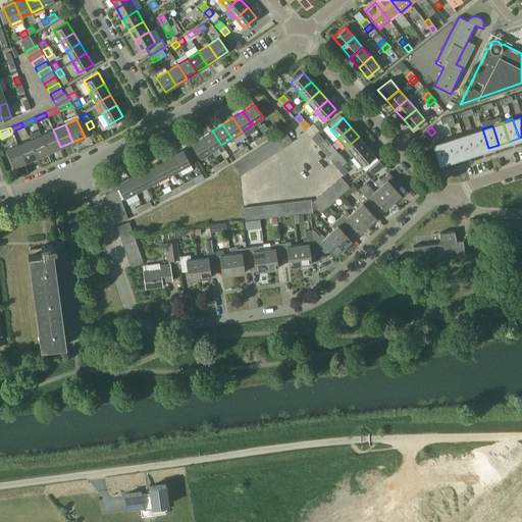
[(488,148),(482,128),(473,132),(479,151),(488,148)]
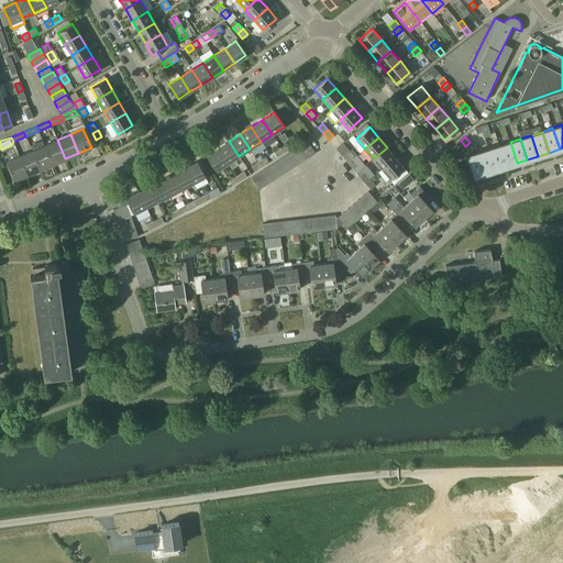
[(65,158),(57,140),(44,145),(53,164),(65,158)]
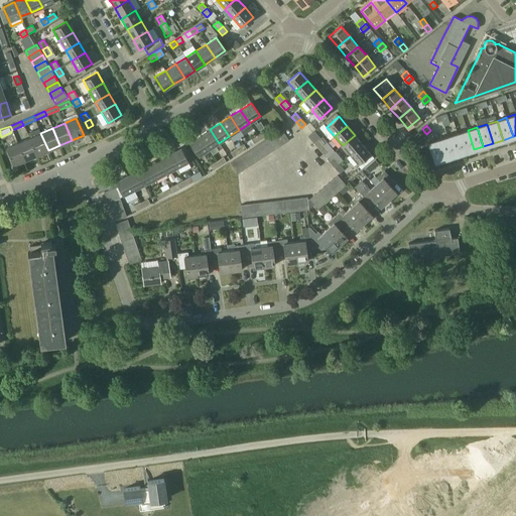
[(219,143),(210,129),(200,136),(209,149),(219,143)]
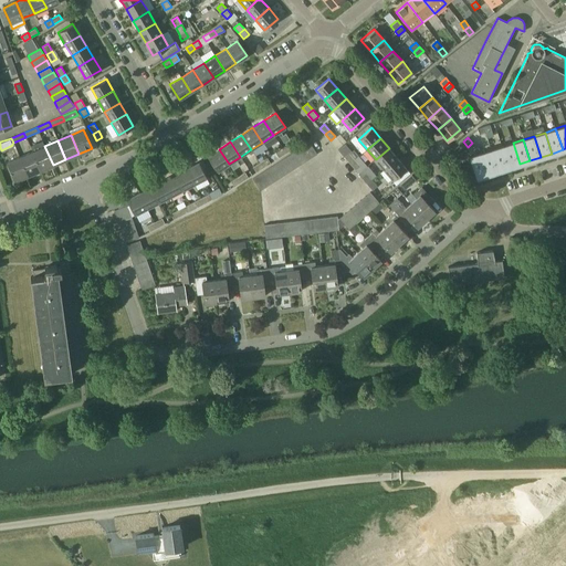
[(308,142),(303,145),(311,157),(316,154),(308,142)]
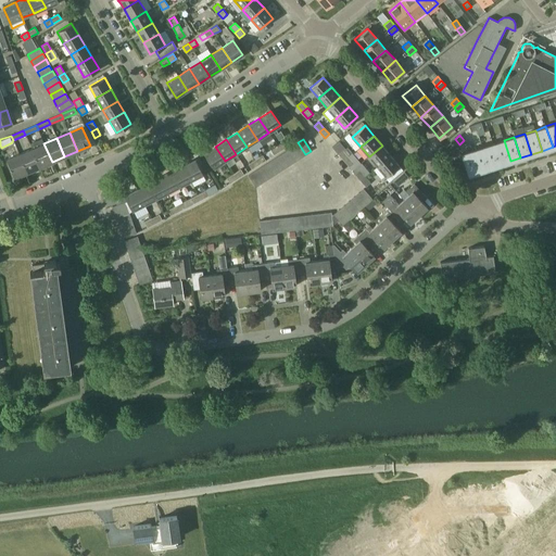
[(288,146),(285,140),(277,146),(280,151),(288,146)]
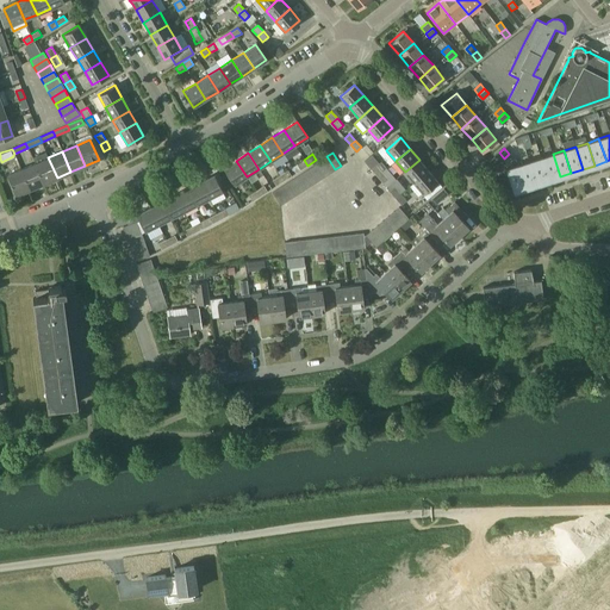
[(560,176),(553,154),(541,157),(548,180),(560,176)]
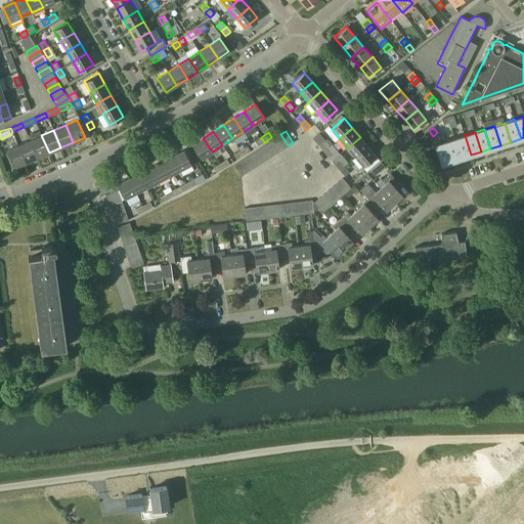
[(280,134),(275,137),(282,148),(288,145),(280,134)]
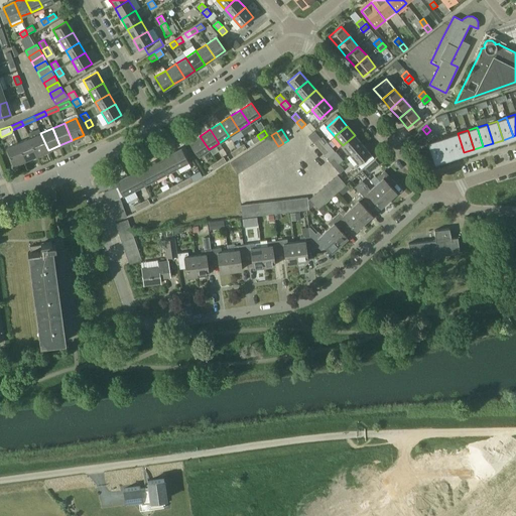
[(40,133),(29,138),(36,155),(48,150),(40,133)]
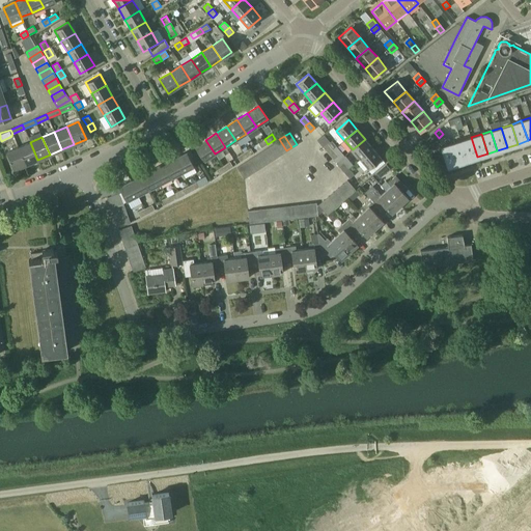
[(477,157),(471,137),(460,140),(467,160),(477,157)]
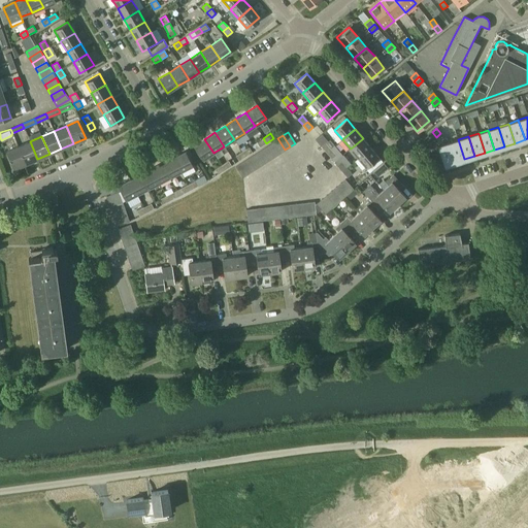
[(257,142),(260,147),(266,143),(263,138),(257,142)]
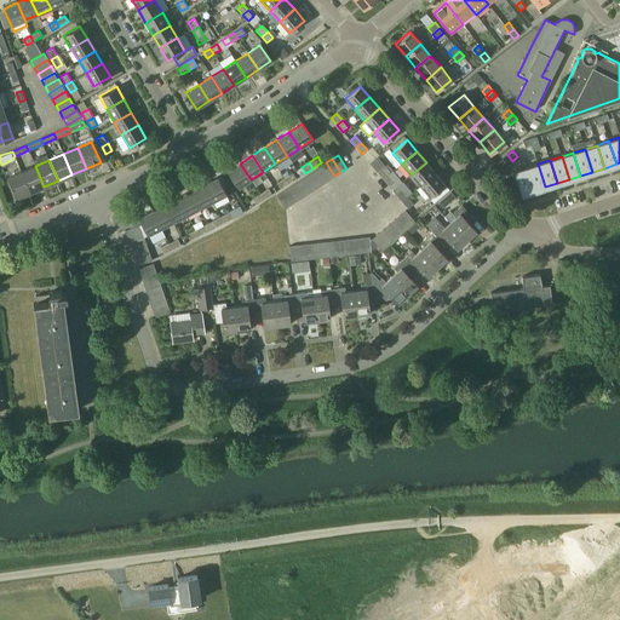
[(326,162),(320,167),(328,181),(334,176),(326,162)]
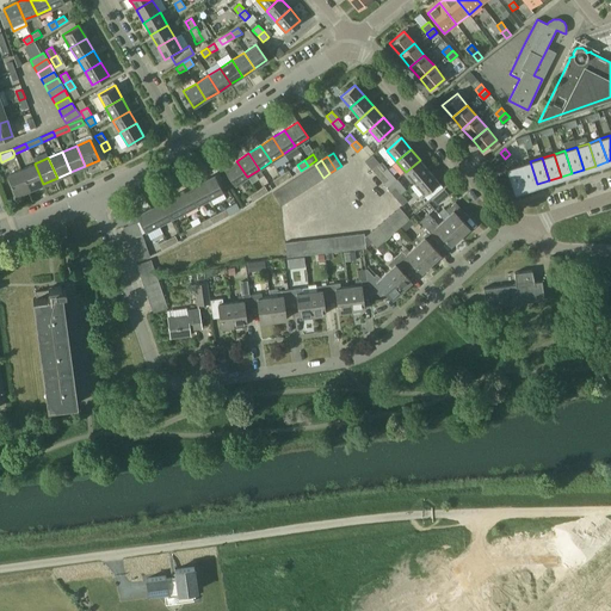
[(420,160),(406,172),(414,183),(430,171),(420,160)]
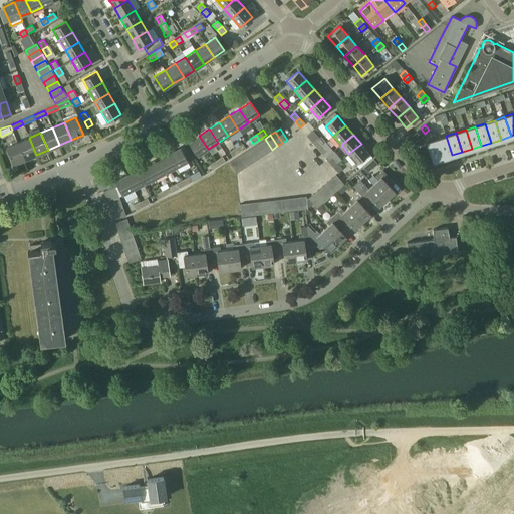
[(189,143),(197,156),(208,149),(199,136),(189,143)]
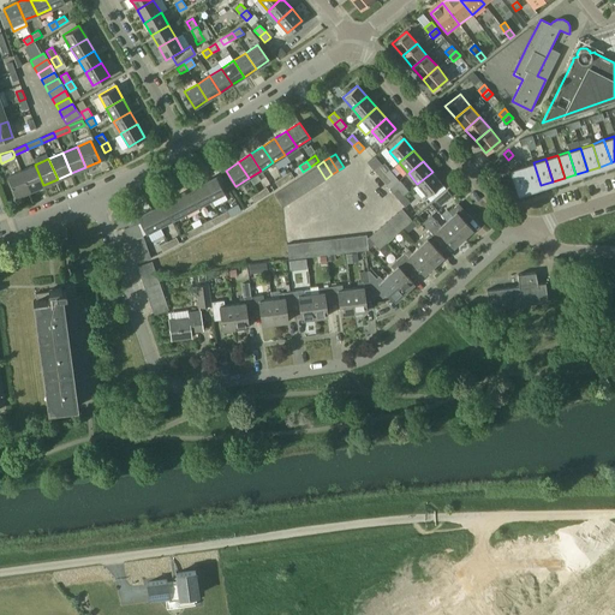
[(541,185),(533,162),(521,166),(530,189),(541,185)]
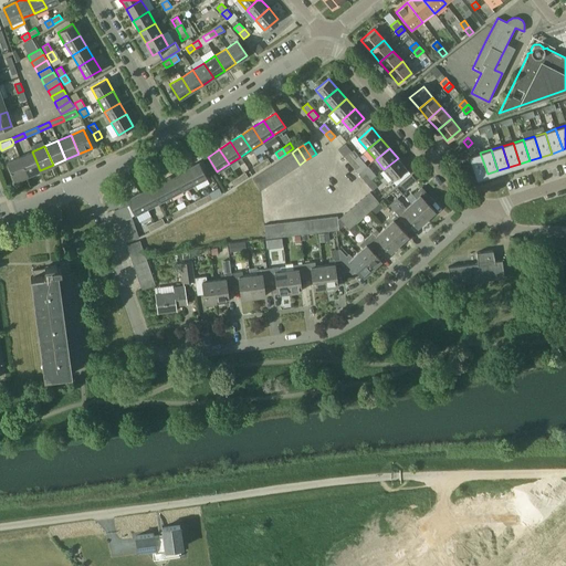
[(40,170),(32,152),(19,157),(27,176),(40,170)]
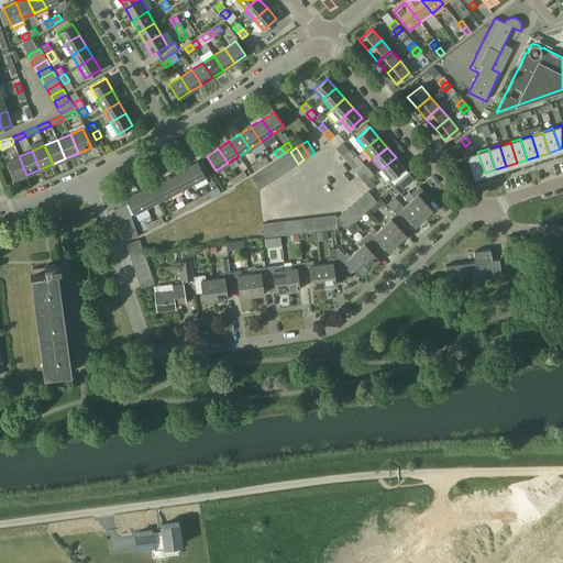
[(290,152),(285,155),(293,167),(298,164),(290,152)]
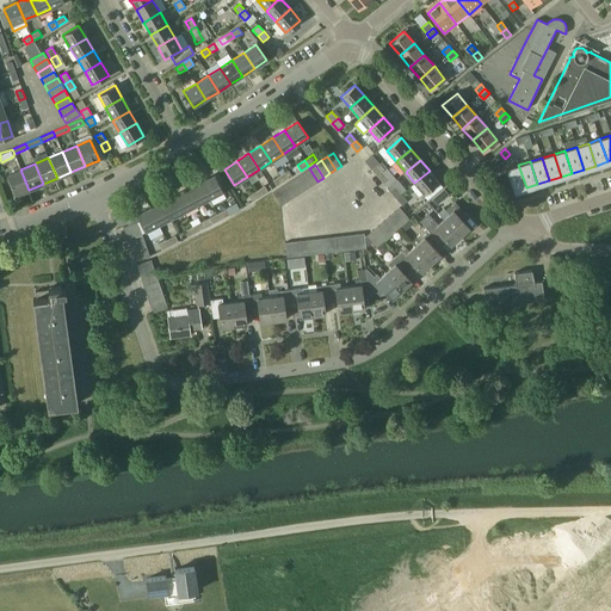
[(377,165),(371,170),(378,177),(383,172),(377,165)]
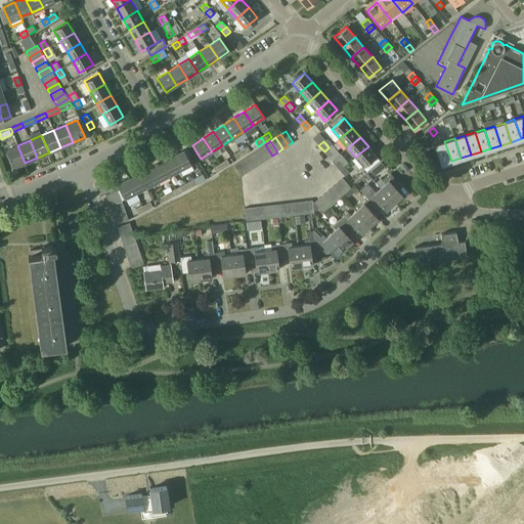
[(451,161),(444,141),(435,144),(434,144),(434,145),(441,165),(451,161)]
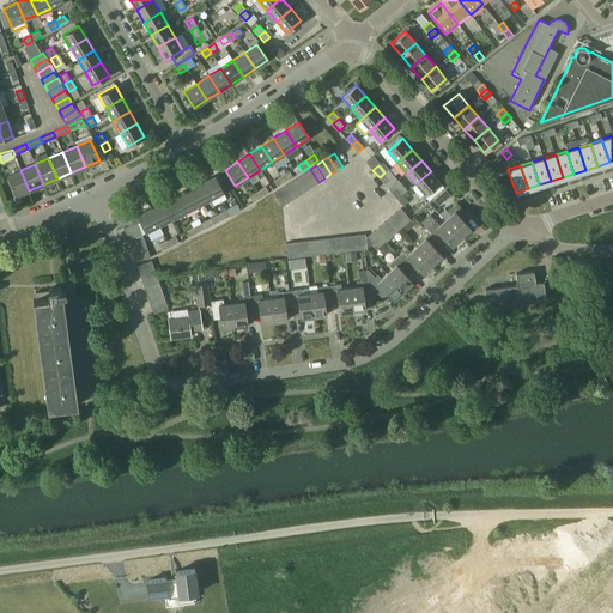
[(310,169),(304,173),(313,186),(319,182),(310,169)]
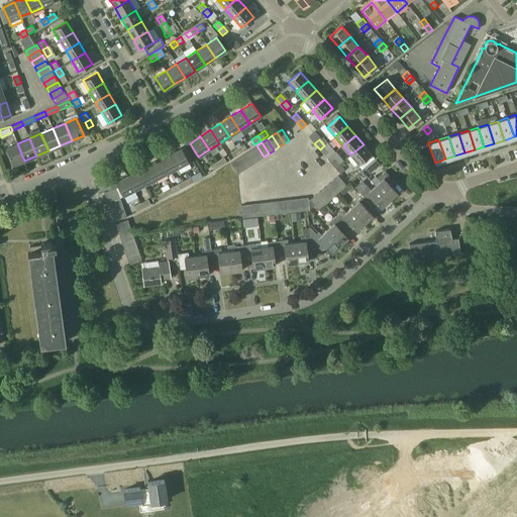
[(5,148),(12,166),(24,161),(17,143),(5,148)]
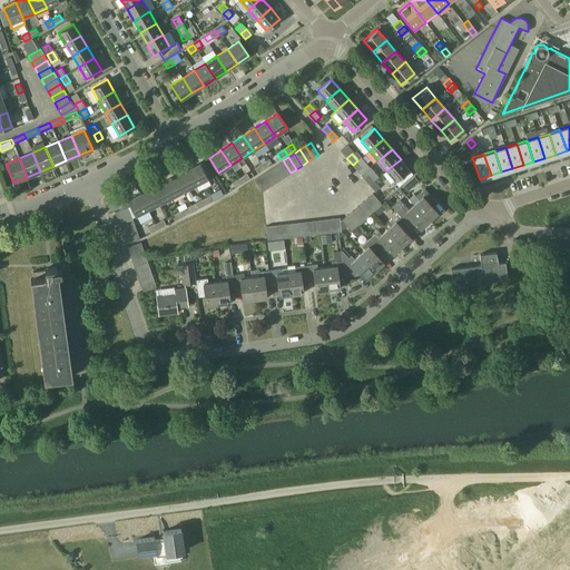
[(269,158),(261,164),(265,169),(273,164),(269,158)]
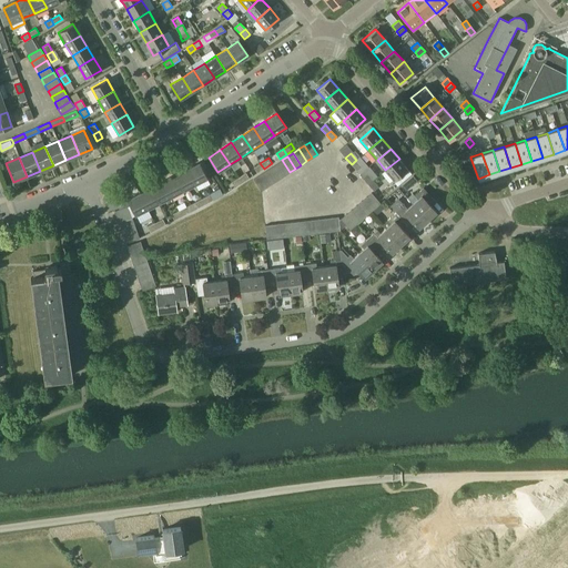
[(395,181),(408,169),(399,159),(385,170),(395,181)]
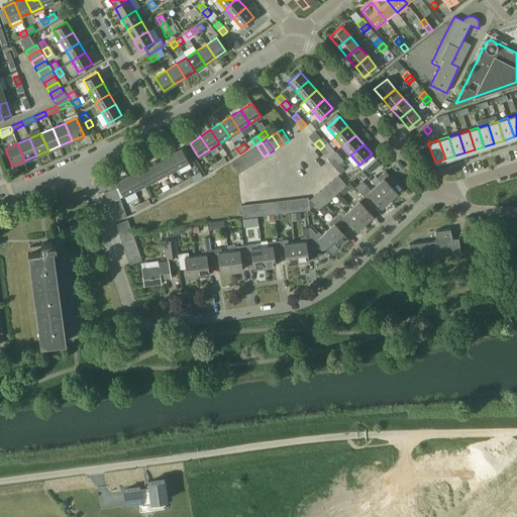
[(256,145),(251,149),(259,161),(264,157),(256,145)]
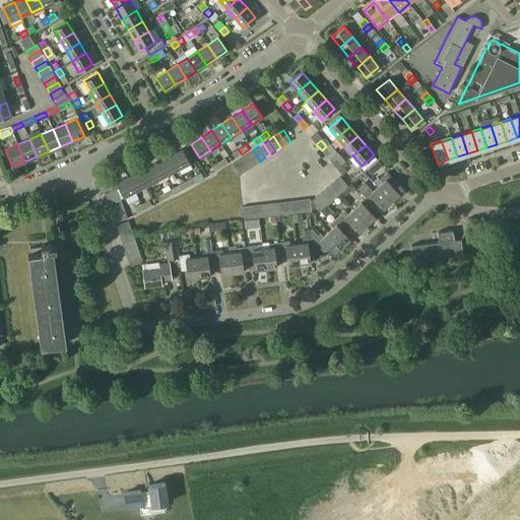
[(326,146),(322,150),(326,155),(330,151),(326,146)]
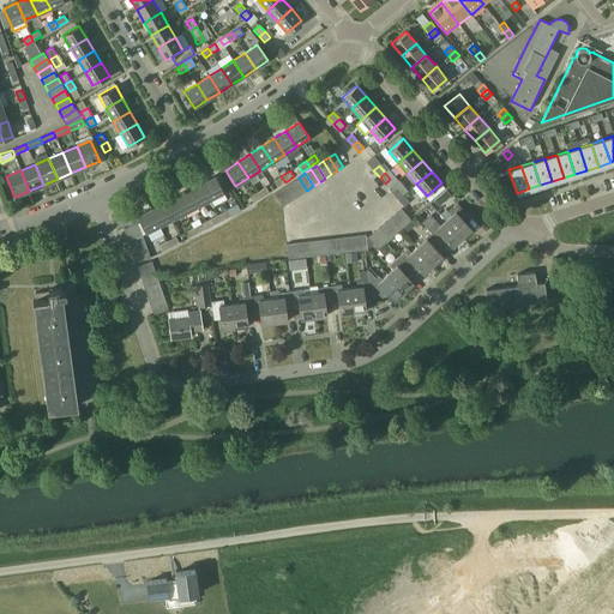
[(223,192),(215,175),(202,182),(210,199),(223,192)]
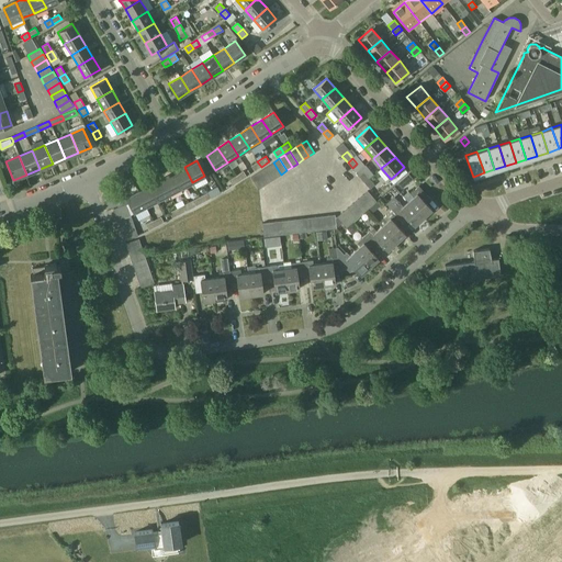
[(250,166),(255,171),(261,167),(257,161),(250,166)]
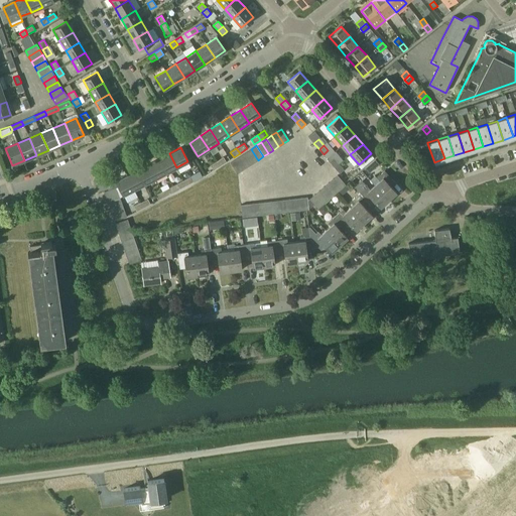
[(251,149),(246,152),(253,163),(258,160),(251,149)]
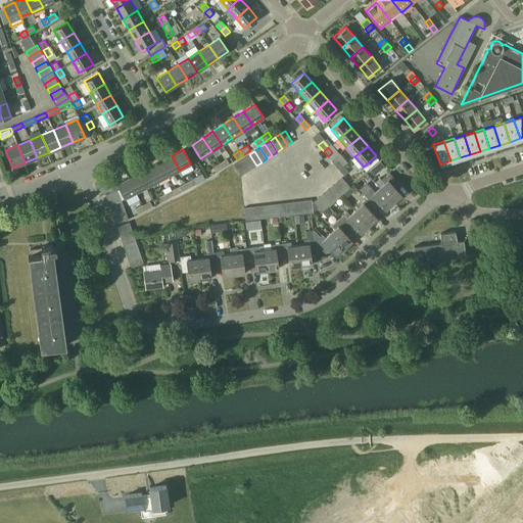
[(249,154),(244,157),(251,169),(256,165),(249,154)]
